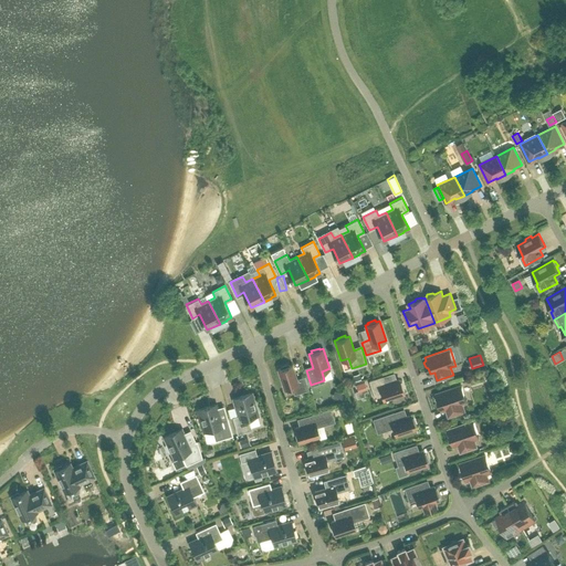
[(294,394),(308,389),(304,376),(296,378),(292,364),(289,365),(289,364),(280,366),(281,368),(278,369),(284,389),(292,386),(294,394)]
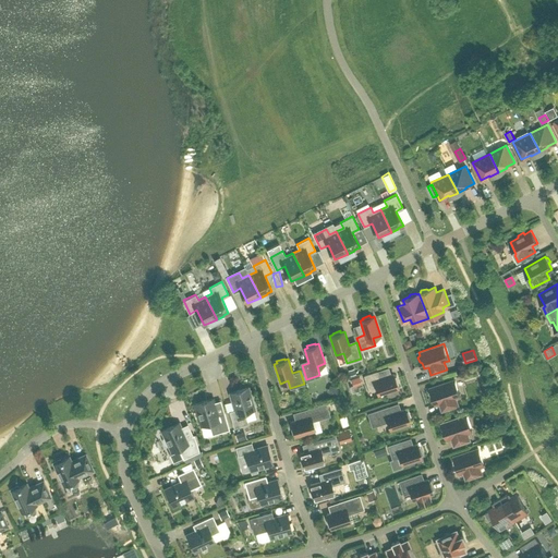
[(368,388),(376,386),(378,393),(398,387),(397,384),(398,384),(396,376),(395,376),(393,373),(379,378),(376,371),(364,375),(368,388)]
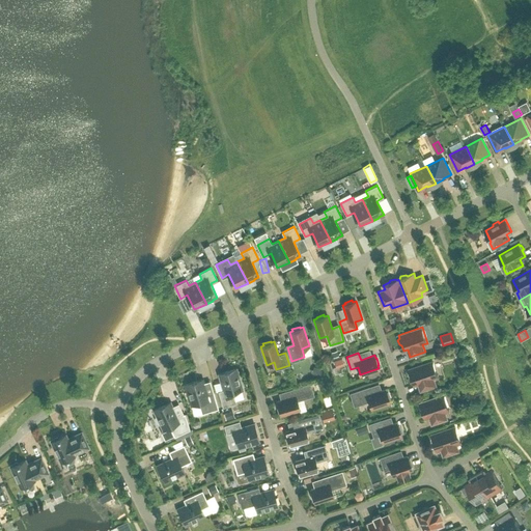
[(341,357),(334,359),(336,366),(343,364),(341,357)]
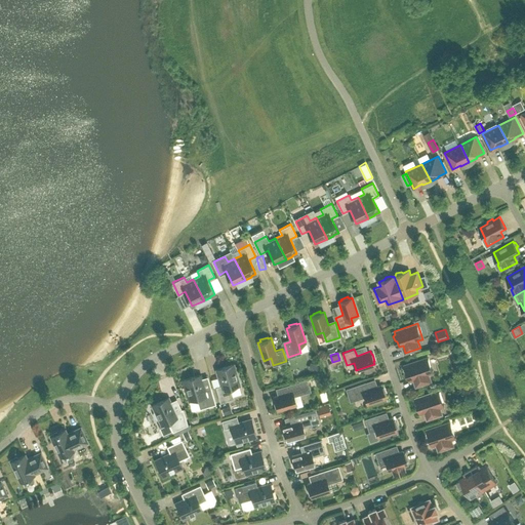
[(428,357),(405,364),(405,367),(404,369),(406,373),(408,374),(410,380),(414,378),(416,386),(432,380),(429,373),(434,372),(428,357)]
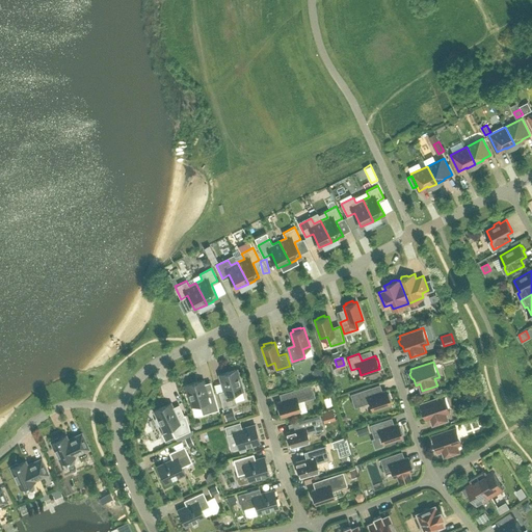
[(236,369),(220,373),(224,390),(218,392),(223,407),(237,403),(234,393),(242,390),(236,369)]
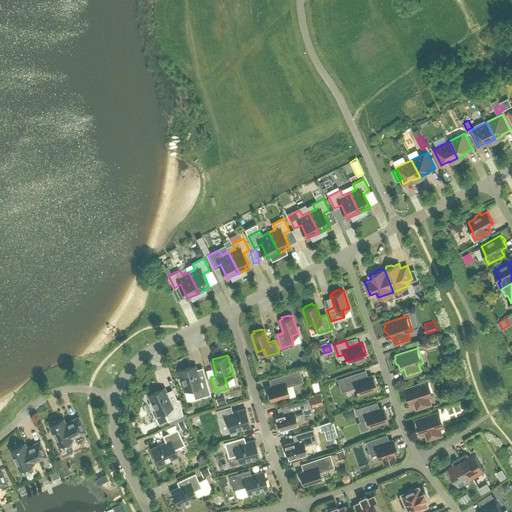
[(199,381),(194,365),(179,370),(183,383),(182,384),(184,390),(187,400),(194,398),(210,393),(206,378),(199,381)]
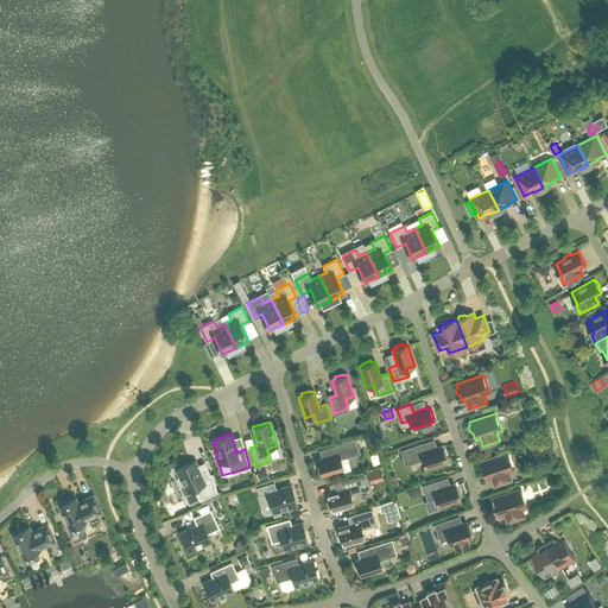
[(360,453),(355,439),(330,447),(333,454),(317,458),(318,462),(316,463),(318,472),(321,472),(322,475),(343,468),(340,458),(360,453)]
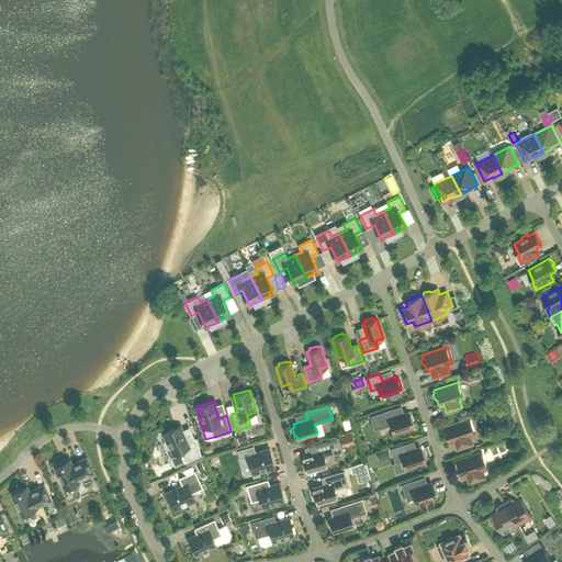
[(370,416),(374,429),(390,424),(393,433),(413,426),(412,423),(413,422),(411,414),(408,414),(407,411),(393,416),(391,408),(370,416)]
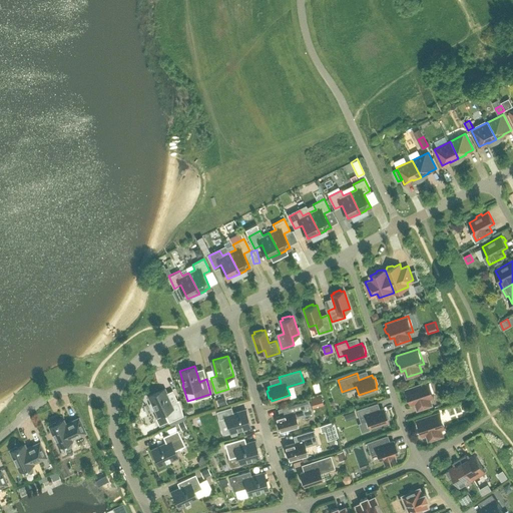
[(430,398),(434,396),(429,381),(406,389),(407,391),(406,393),(408,398),(410,399),(412,404),(416,402),(418,409),(432,404),(430,398)]
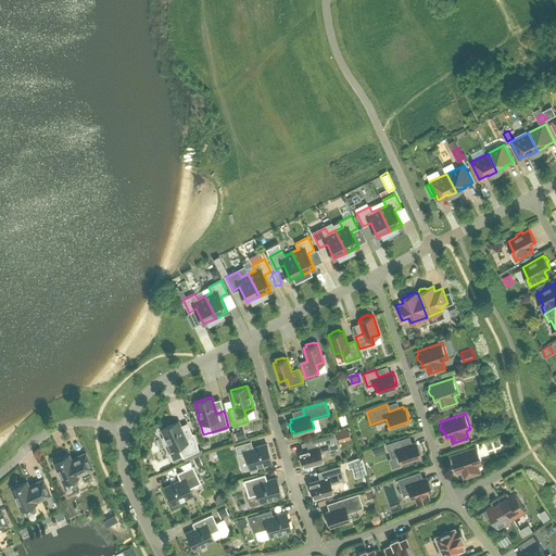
[(168,451),(173,462),(199,449),(193,432),(185,437),(177,421),(161,428),(164,436),(163,436),(162,438),(164,443),(166,443),(168,443),(171,450),(168,451)]
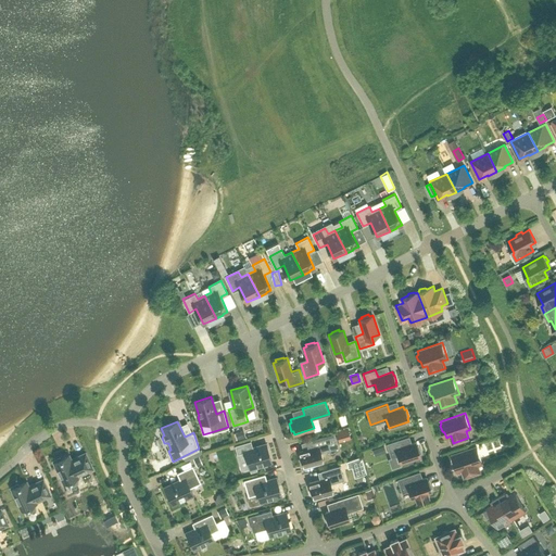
[(337,428),(341,440),(354,434),(350,424),(337,428)]
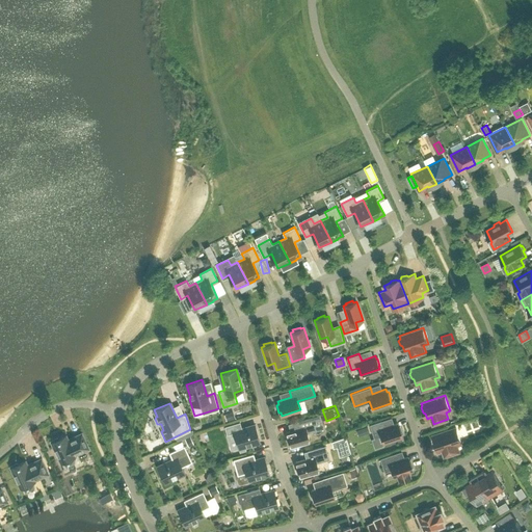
[(309,440),(307,432),(307,431),(323,426),(320,415),(312,417),(298,421),(299,427),(286,431),(287,434),(286,435),(288,443),(289,443),(290,446),(309,440)]
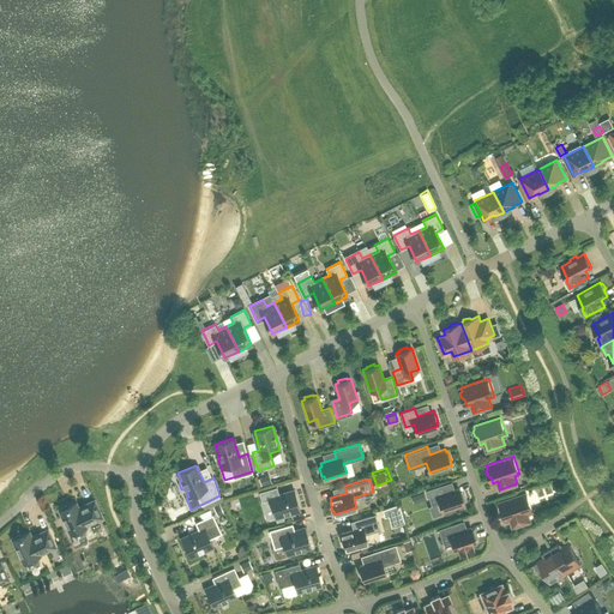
[(464,499),(462,491),(459,492),(458,488),(443,493),(440,485),(427,489),(432,505),(439,501),(443,511),(464,504),(463,500),(464,499)]
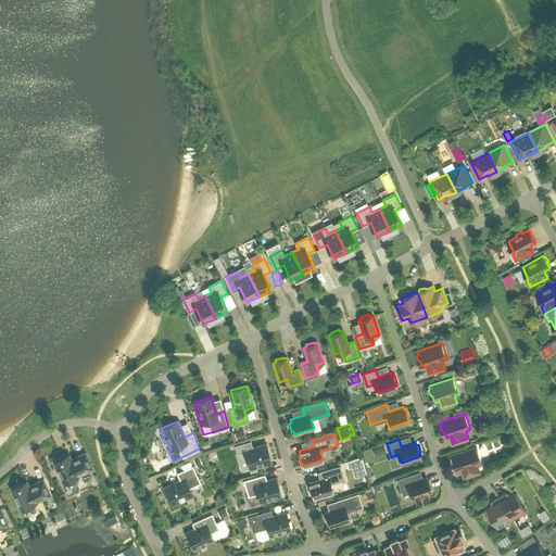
[(272,460),(266,444),(253,449),(250,440),(235,445),(237,453),(244,451),(249,467),(272,460)]
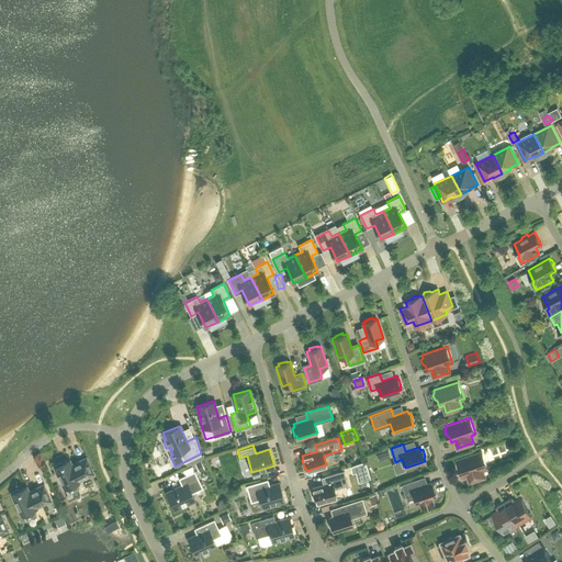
[(470,482),(485,476),(483,470),(487,468),(482,451),(457,459),(458,462),(457,464),(459,469),(461,470),(463,476),(468,474),(470,482)]
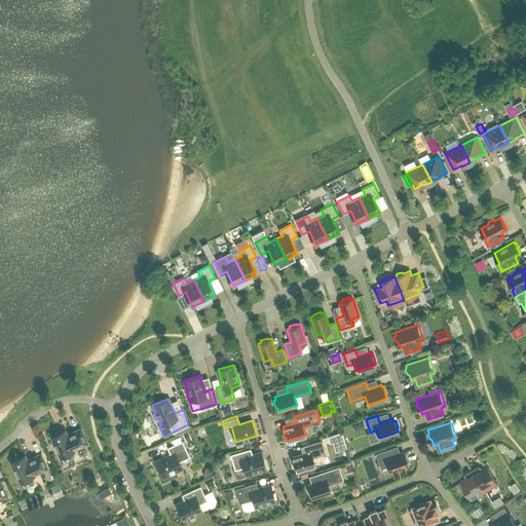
[(65,460),(74,456),(72,451),(74,450),(74,449),(87,443),(80,427),(67,435),(65,429),(58,434),(57,431),(50,436),(55,447),(60,456),(63,455),(65,460)]
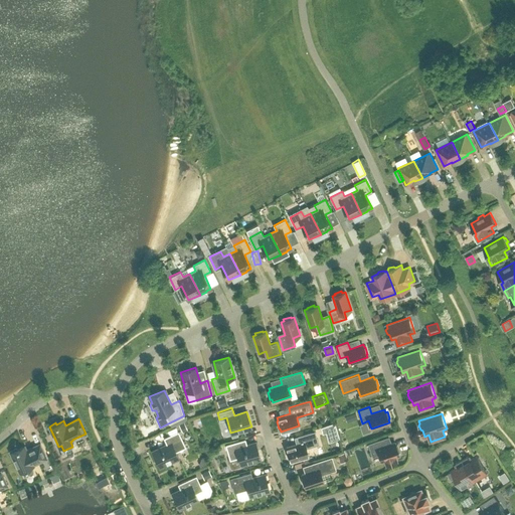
[(184,421),(179,423),(182,432),(187,428),(184,421)]
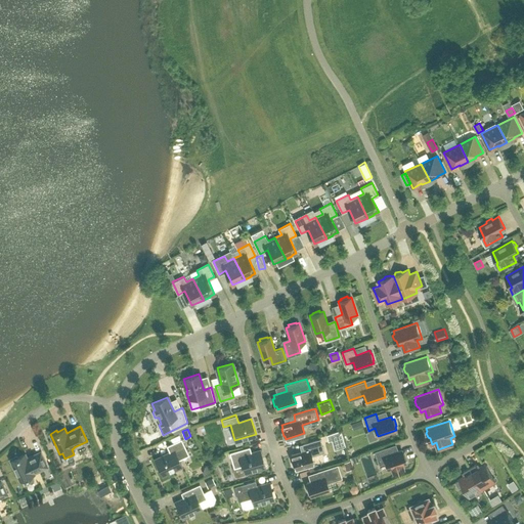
[(328,440),(332,439),(334,449),(345,446),(341,430),(326,434),(328,440)]
